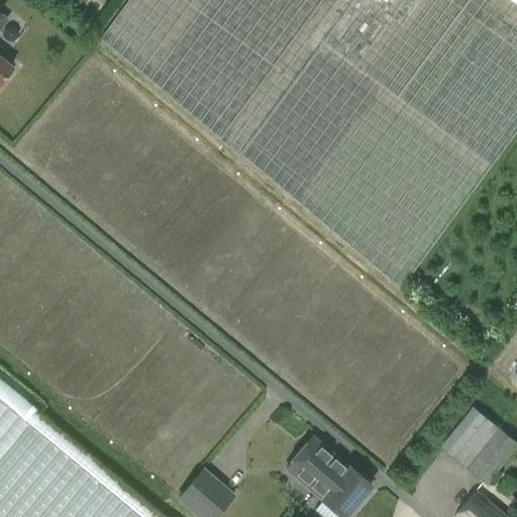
[(516,0),(129,0),(101,40),(161,91),(239,158),(242,157),(338,237),(403,291),(516,134),(516,0)]
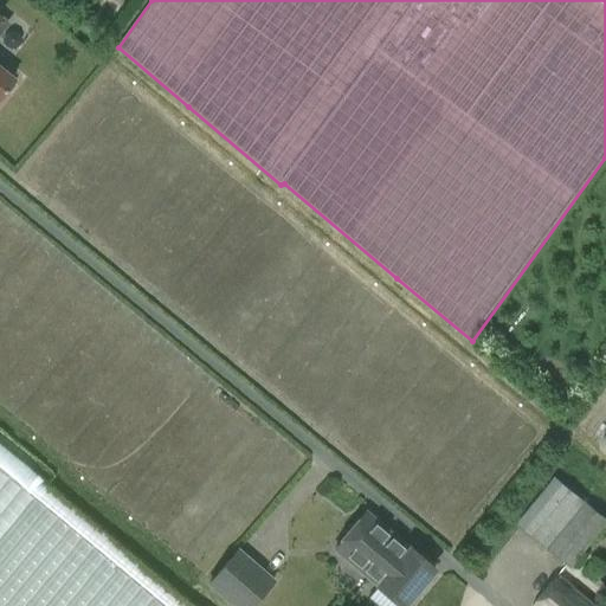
[(0,98),(14,81),(0,68),(0,34),(10,24),(0,15),(0,98)]
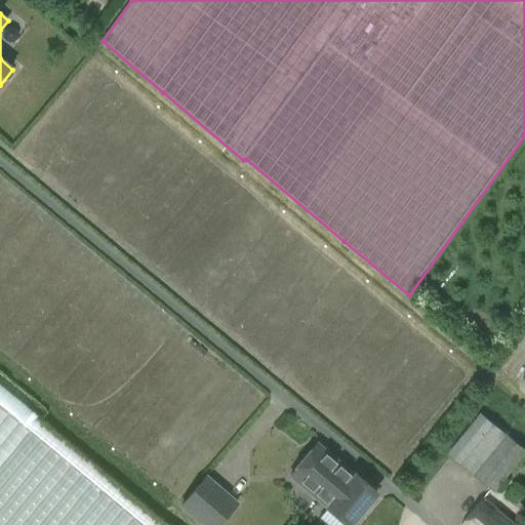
[(0,471),(33,433),(43,419),(0,382),(0,471)]
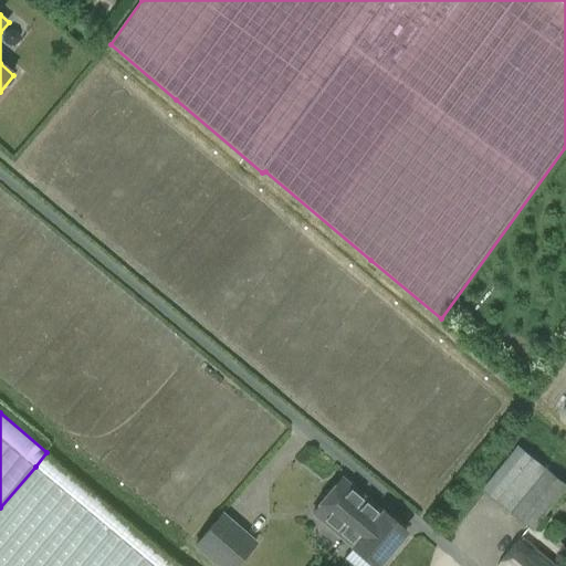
[(483,489),(492,496),(534,530),(561,496),(565,489),(565,483),(520,446),(483,489)]
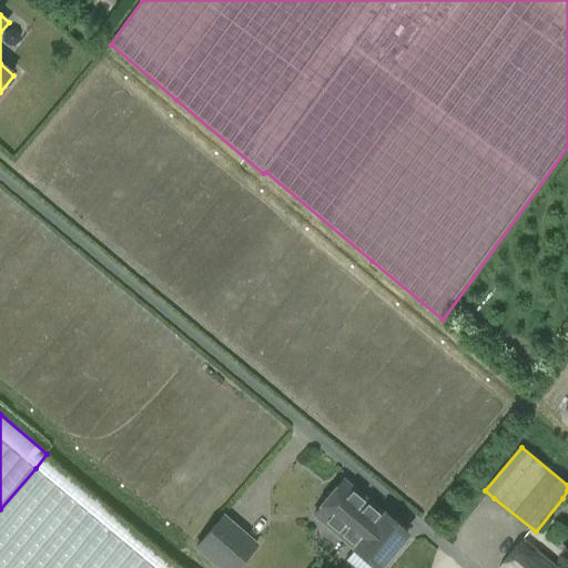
[(314,514),(346,540),(374,506),(342,479),(314,514)]
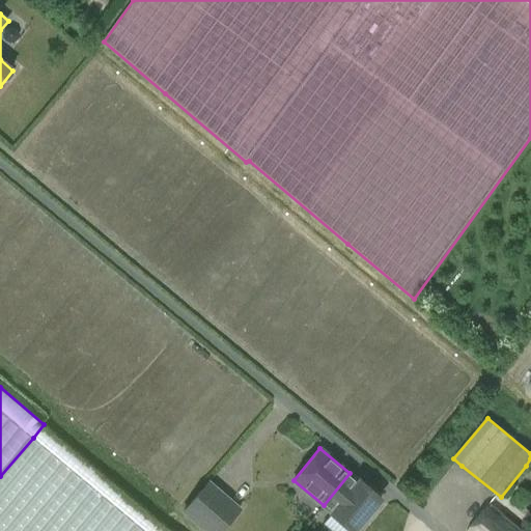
[(182,511),(204,530),(233,530),(254,507),(214,473),(182,511)]
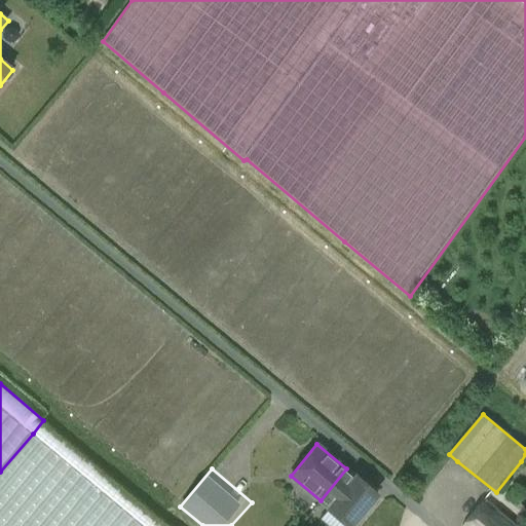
[(355,476),(346,468),(321,500),(329,508),(328,509),(348,525),(349,525),(378,492),(357,475),(355,476)]
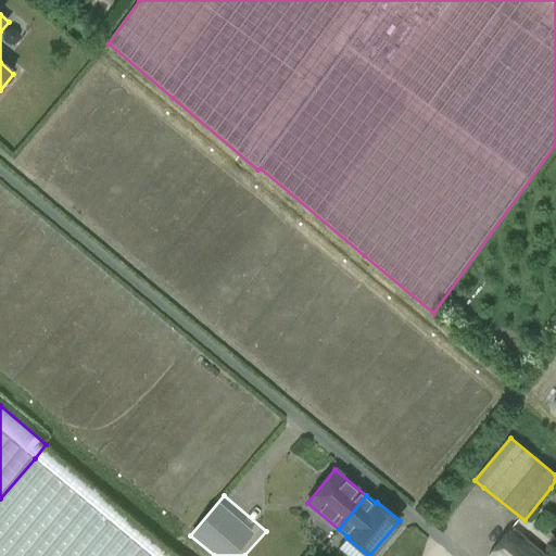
[(548,555),(517,530),(496,555),(548,555)]
